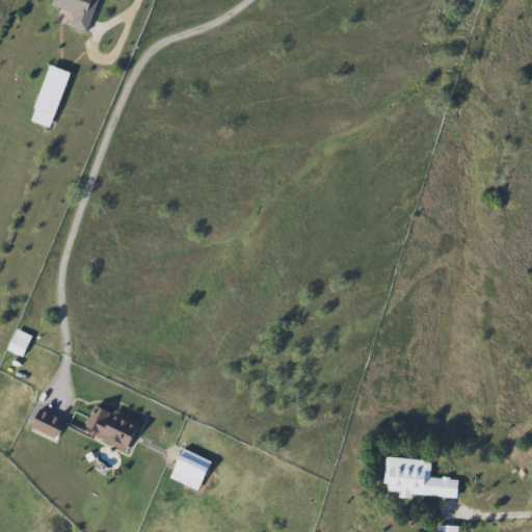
[(97,0),(85,32),(67,26),(72,14),(48,5),(49,0),(97,0)]
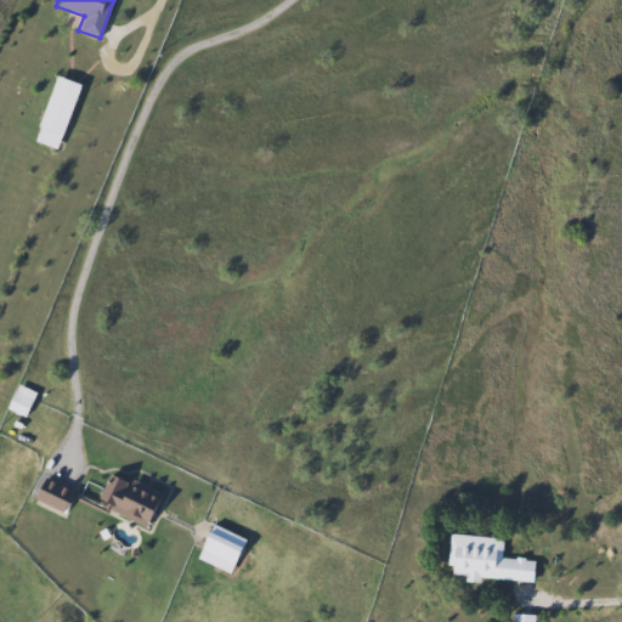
[(37,128),(52,77),(77,84),(56,150),(39,145),(43,129),(37,128)]
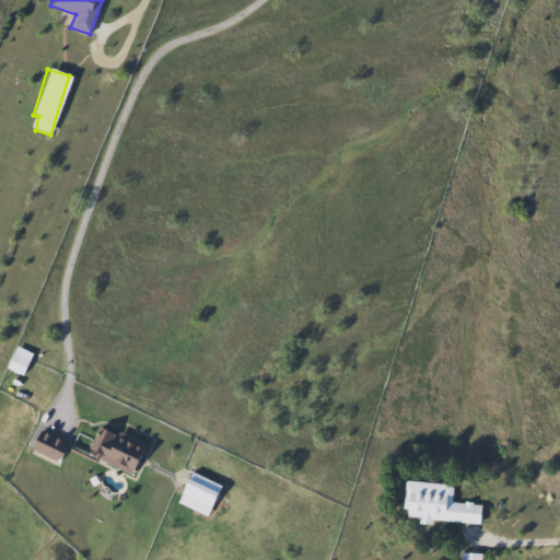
[(131,476),(88,456),(101,426),(144,446),(131,476)]
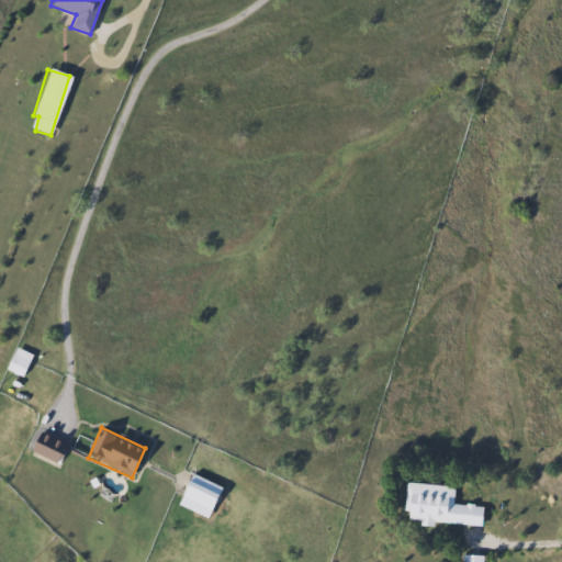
[(30,450),(35,441),(59,458),(54,465),(30,450)]
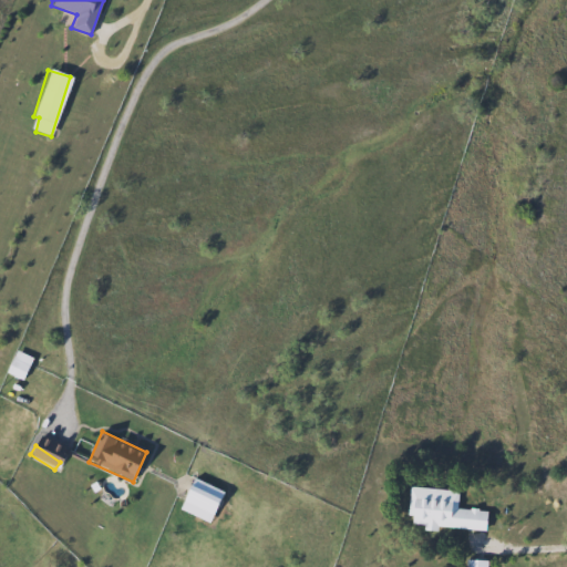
[(178,509),(192,478),(223,492),(208,523),(178,509)]
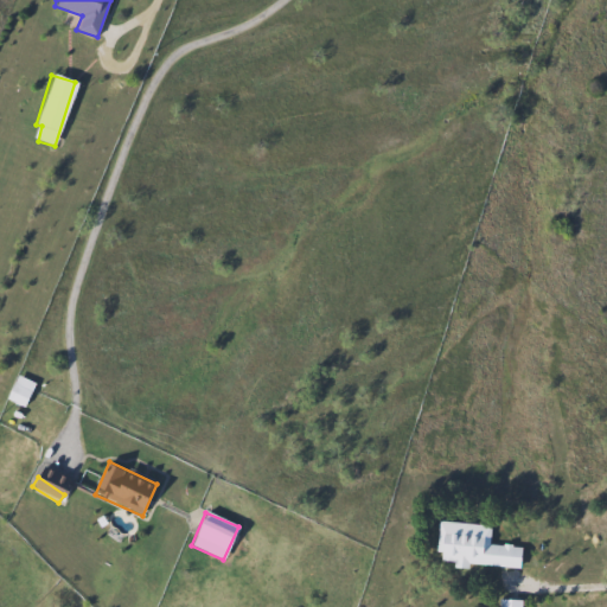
[(490,525),(489,544),(522,547),(519,569),(435,562),(439,522),(490,525)]
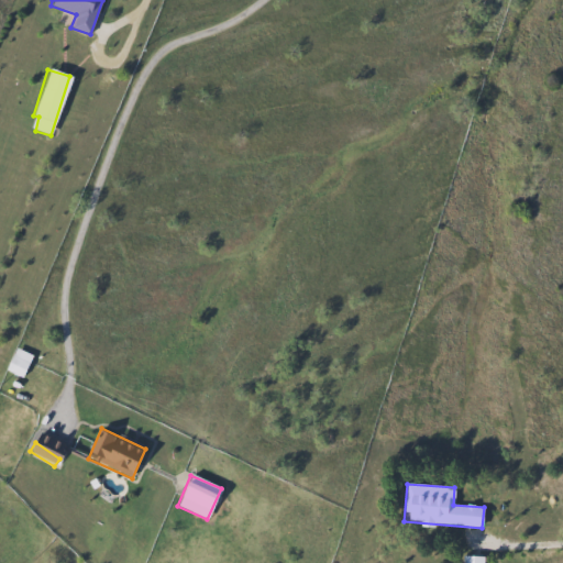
All buildings are outlined.
